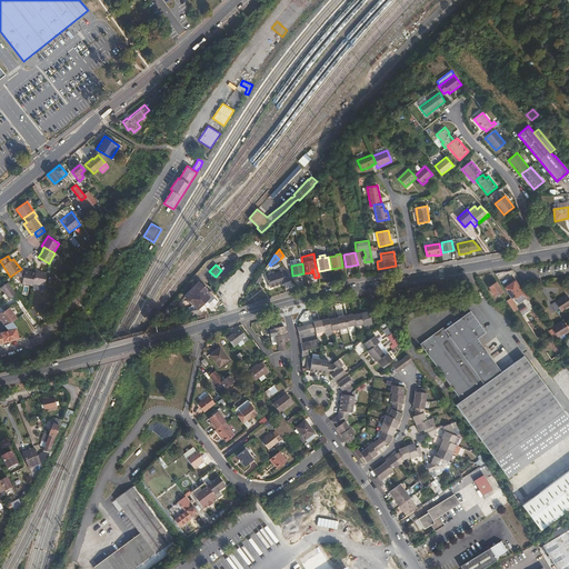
[(21,269),(15,273),(17,277),(23,278),(22,285),(33,286),(36,272),(28,271),(25,271),(22,268),(21,269)]
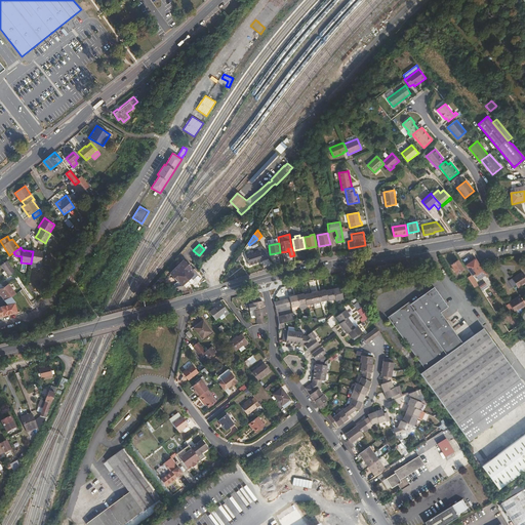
[(263,260),(271,258),(264,249),(245,254),(249,266),(263,261),(263,260)]
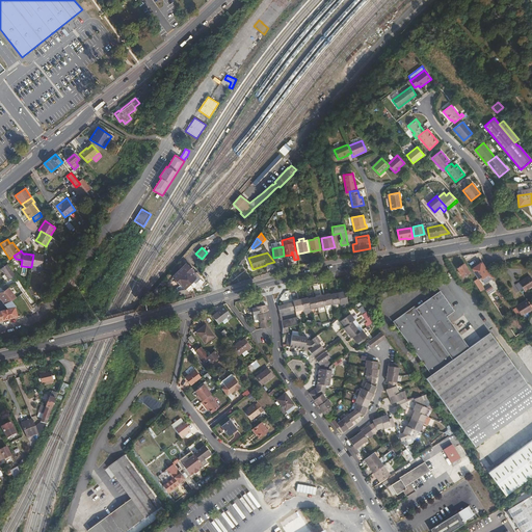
[(31,267),(30,270),(41,272),(44,256),(37,255),(33,254),(33,255),(31,267)]
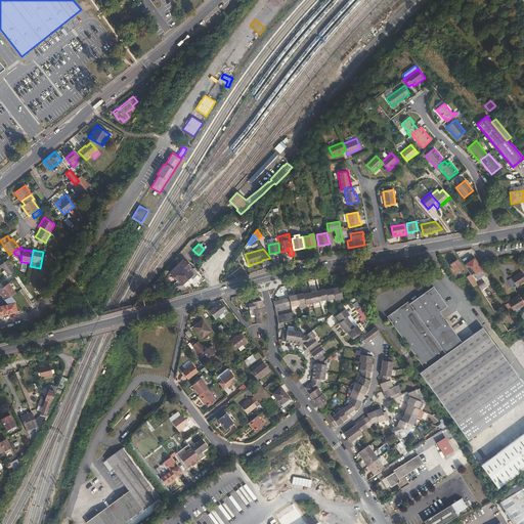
[(474,258),(467,263),(473,272),(481,267),(474,258)]
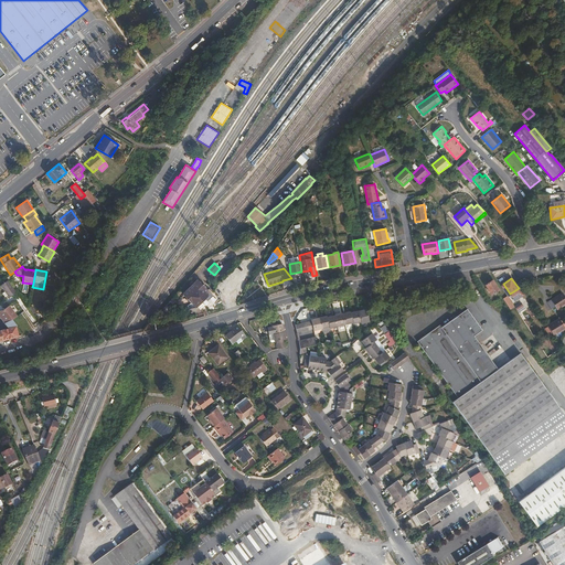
[(208,294),(210,292),(198,279),(182,295),(185,297),(195,308),(196,308),(205,299),(209,296),(208,294)]
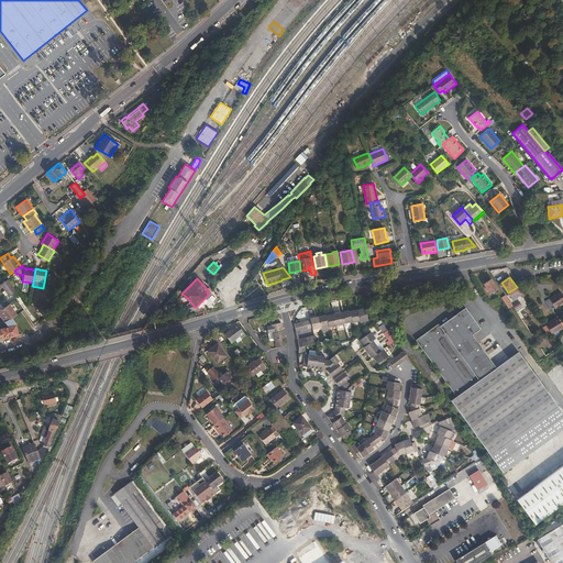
[(489,295),(498,289),(492,278),(483,284),(489,295)]
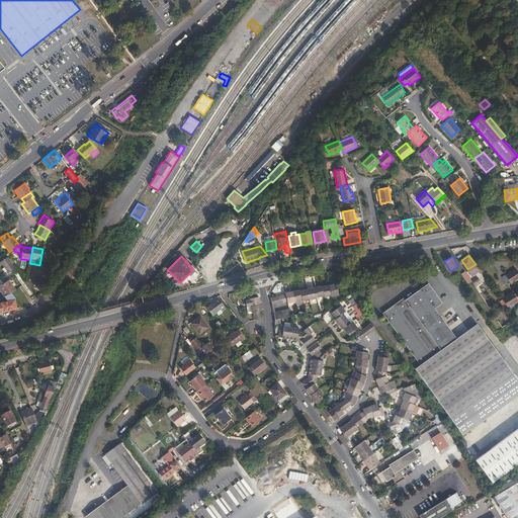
[(6,257),(1,262),(9,273),(15,268),(6,257)]
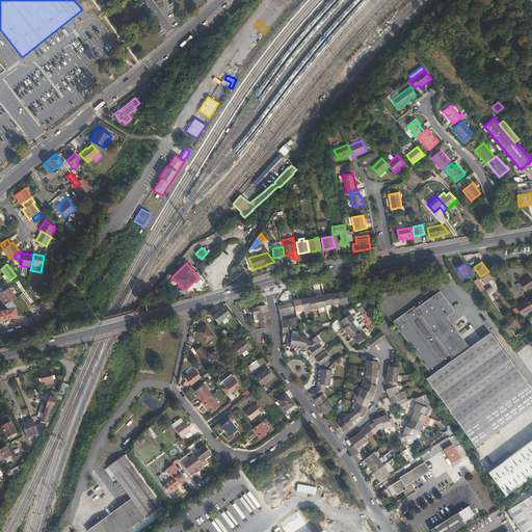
[(531,280),(529,275),(515,285),(520,291),(523,289),(525,292),(531,287),(531,280)]
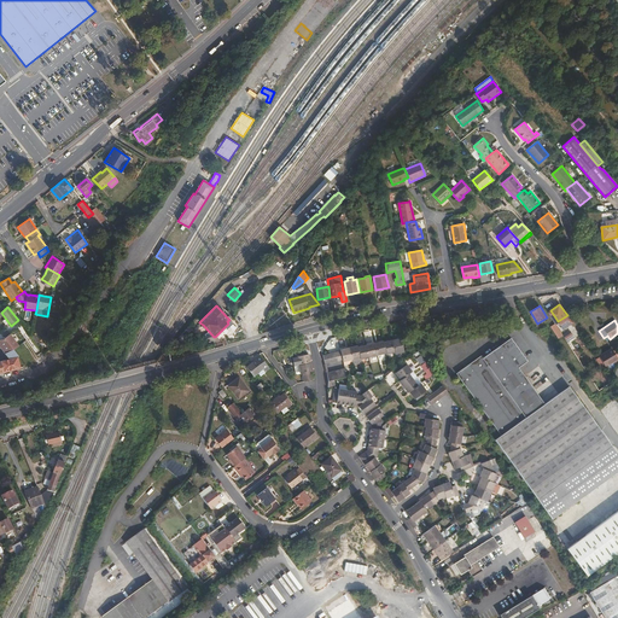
[(214,337),(203,325),(196,333),(203,339),(214,337)]
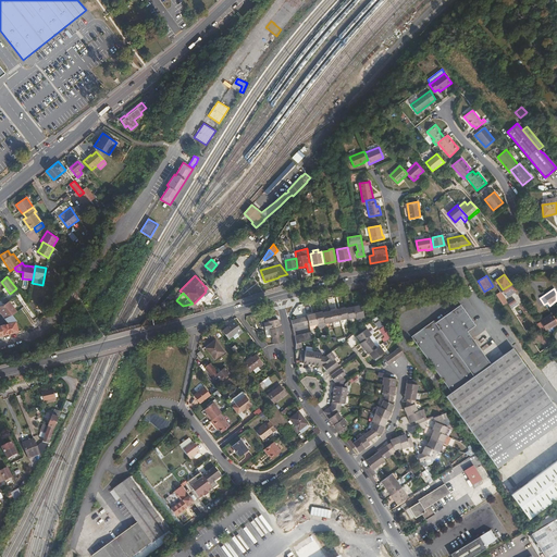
[(4,306),(12,316),(17,311),(9,301),(4,305),(4,306)]
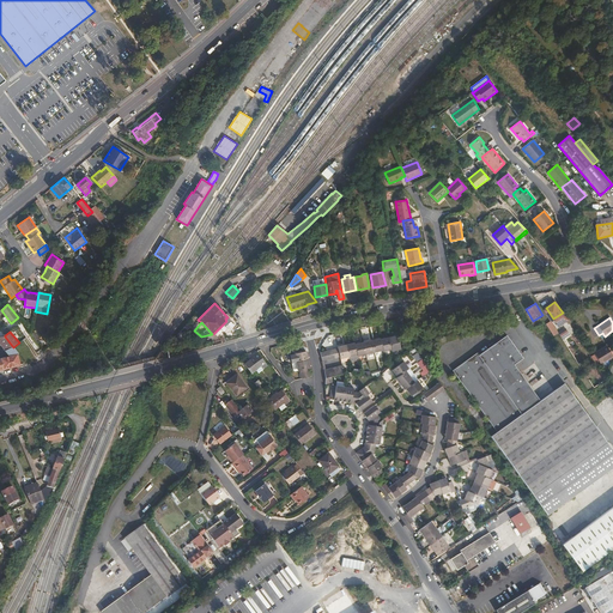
[(389,338),(392,351),(392,352),(401,350),(398,335),(389,338)]
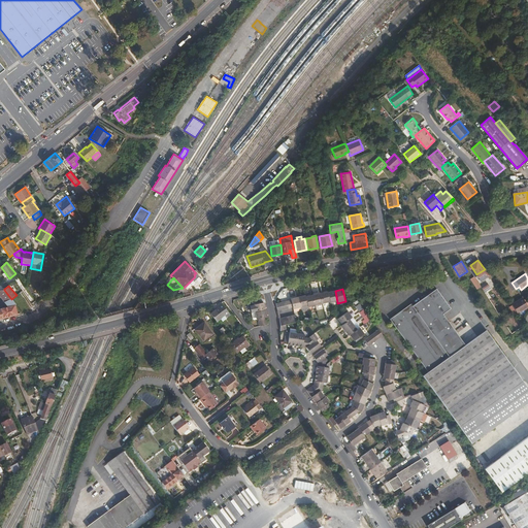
[(390,319),(428,372),(465,345),(442,315),(451,308),(436,289),(413,305),(411,303),(390,319)]
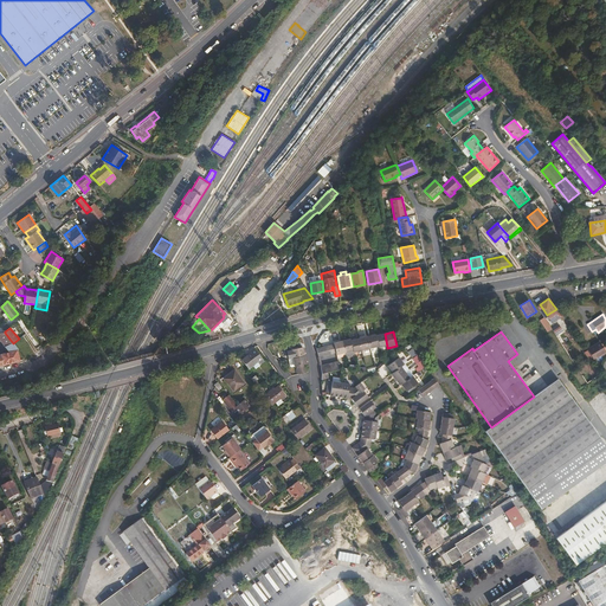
[(4,366),(21,361),(18,350),(19,349),(13,343),(5,333),(0,333),(0,340),(5,347),(10,352),(1,354),(4,366)]
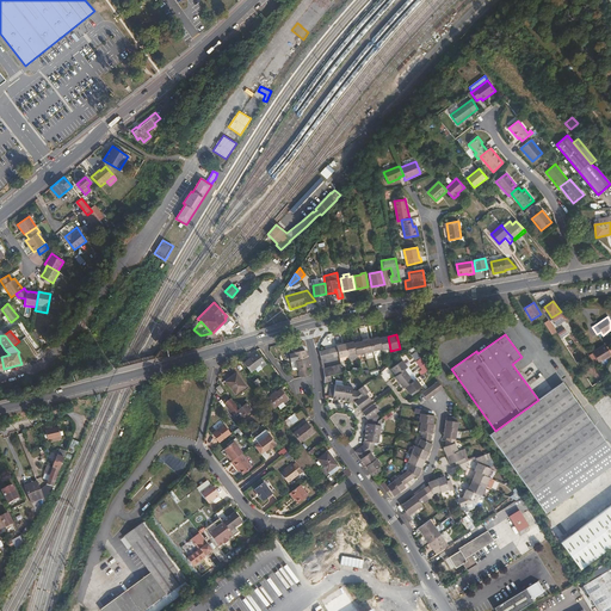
[(380,339),(382,350),(382,351),(390,350),(388,337),(380,339)]
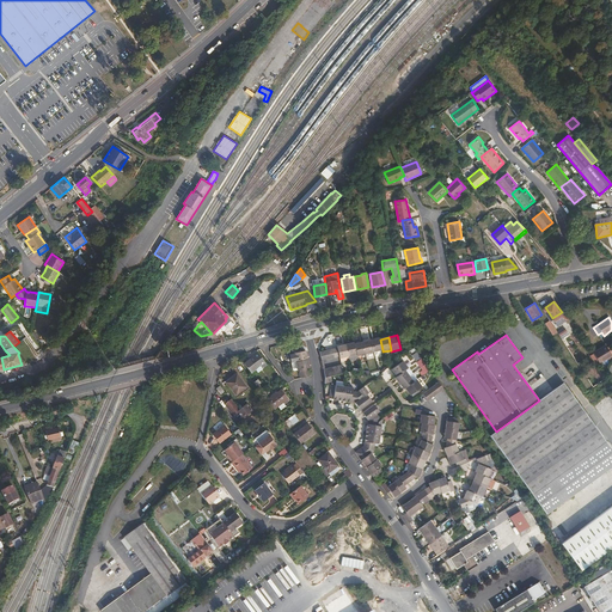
[(379,338),(372,340),(374,353),(383,350),(380,340),(379,338)]
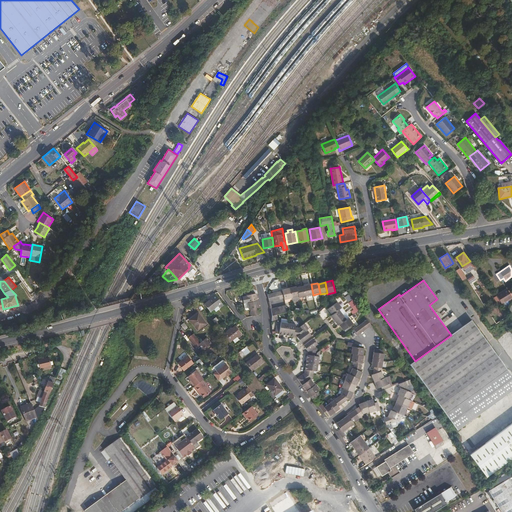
[(311,284),(303,286),(306,296),(313,295),(311,284)]
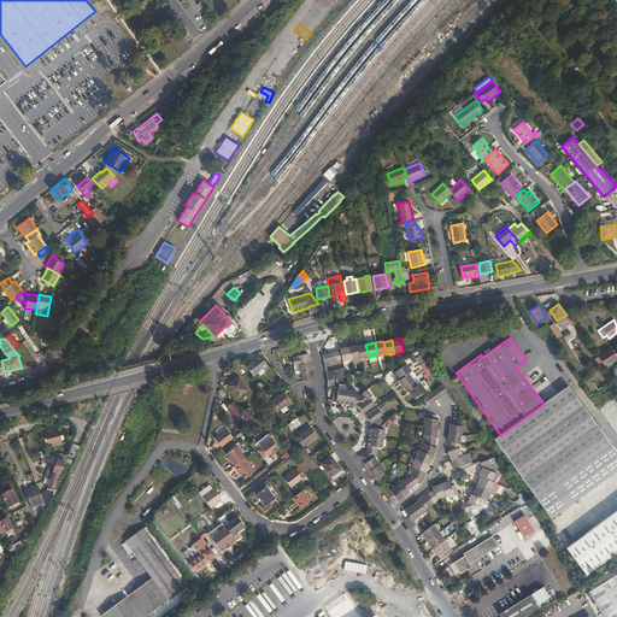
[(358,347),(360,358),(360,359),(369,357),(365,345),(358,347)]
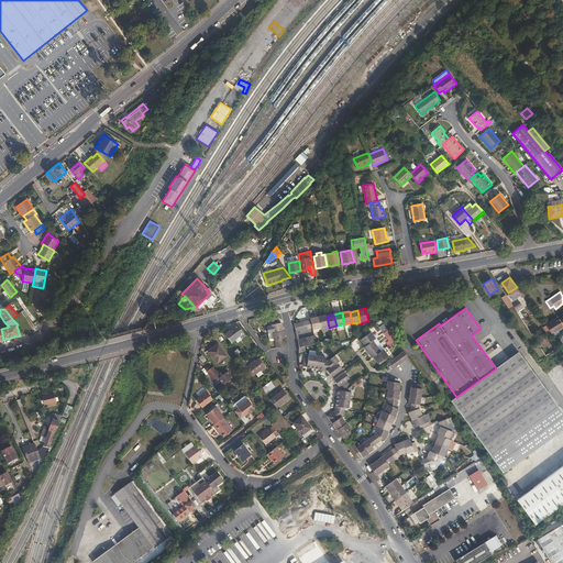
[(326,316),(318,317),(320,329),(329,327),(327,317),(326,316)]
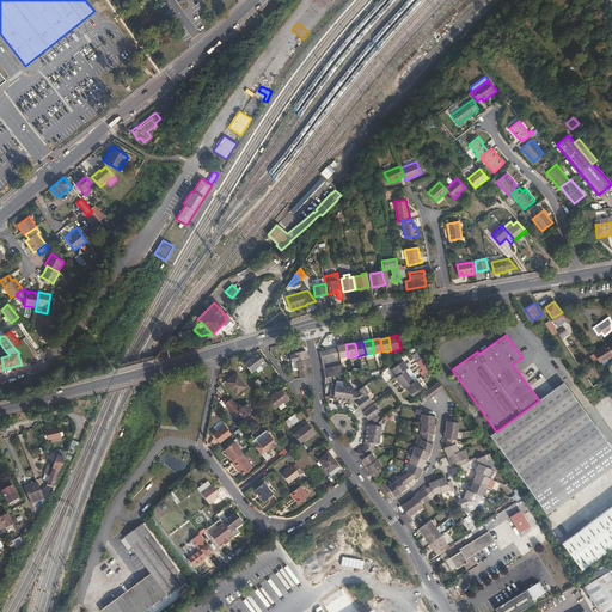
[(348,357),(346,344),(337,347),(337,349),(332,350),(335,359),(340,357),(341,359),(348,357)]
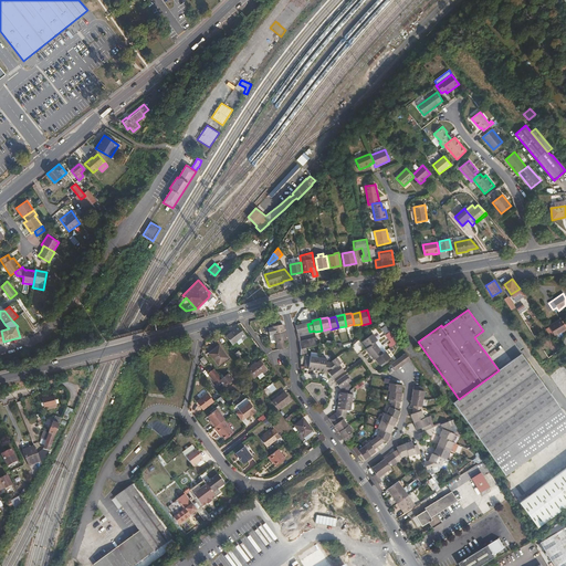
[(565,327),(561,318),(548,326),(555,336),(565,328),(565,327)]
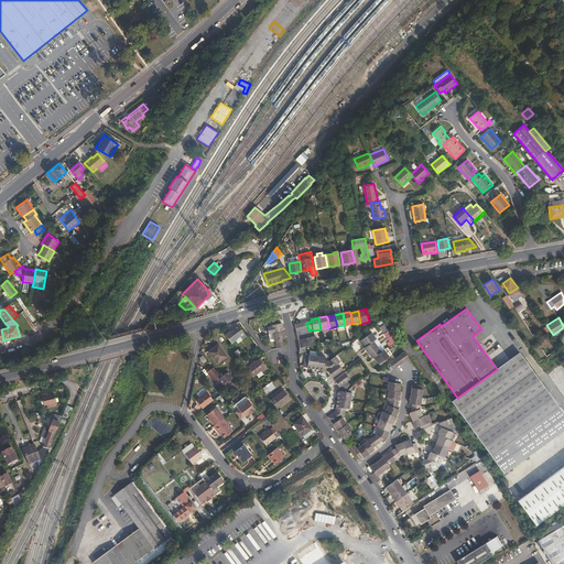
[(283,332),(281,324),(271,326),(272,335),(283,332)]
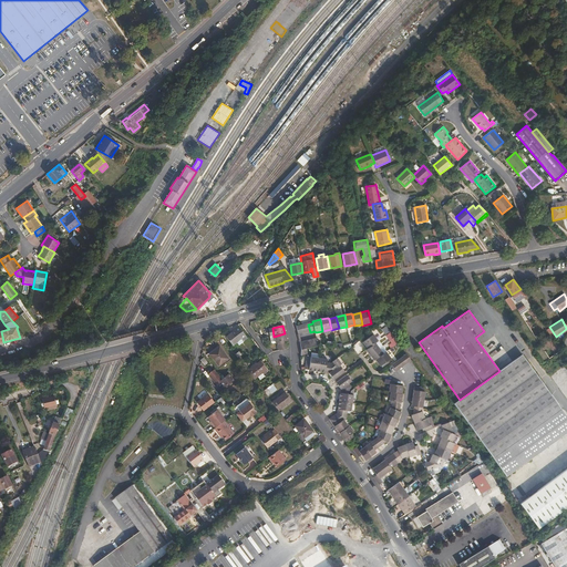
[(382,329),(393,344),(398,341),(387,326),(382,329)]
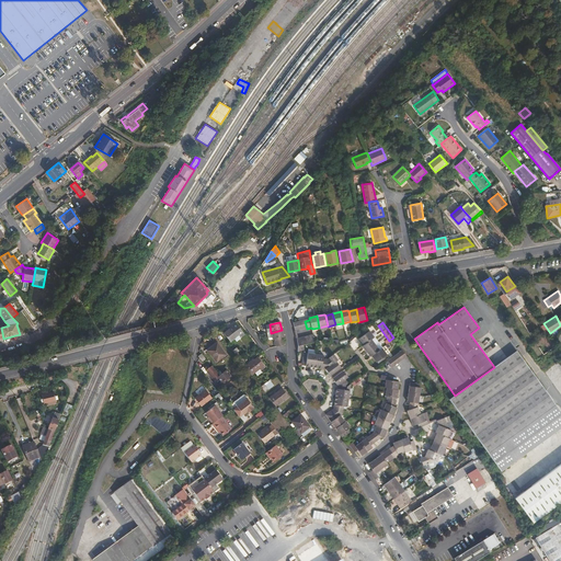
[(239,335),(240,338),(244,334),(237,323),(229,329),(224,333),(230,342),(235,339),(239,335)]
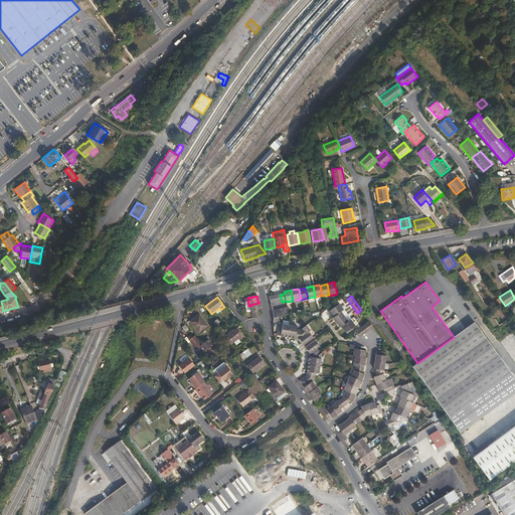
[(261,310),(259,303),(248,306),(250,313),(252,312),(253,319),(258,318),(255,312),(260,311),(261,310)]
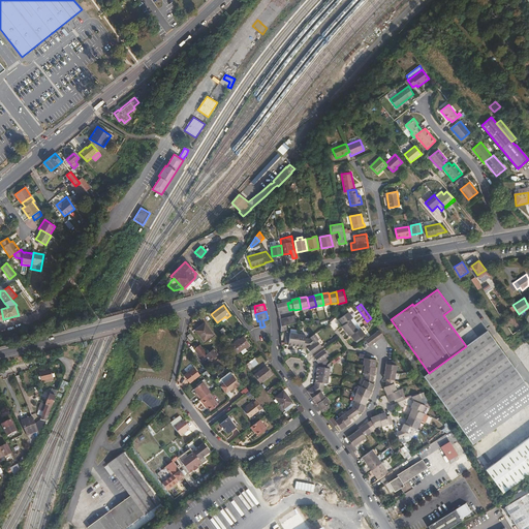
[(344,316),(339,320),(343,327),(351,320),(353,319),(348,313),(344,316)]
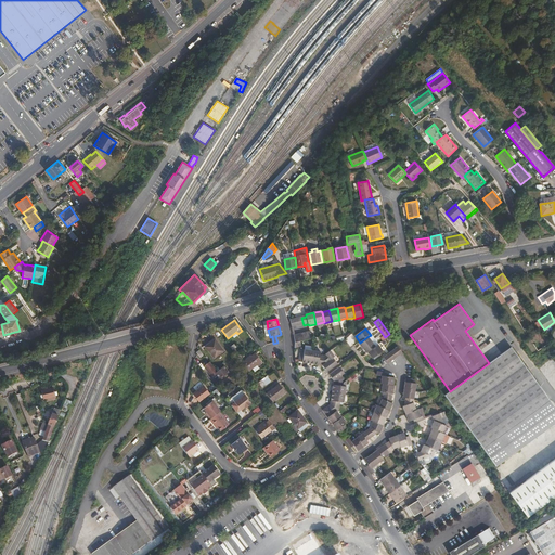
[(360,343),(359,343),(362,348),(372,341),(369,336),(360,343)]
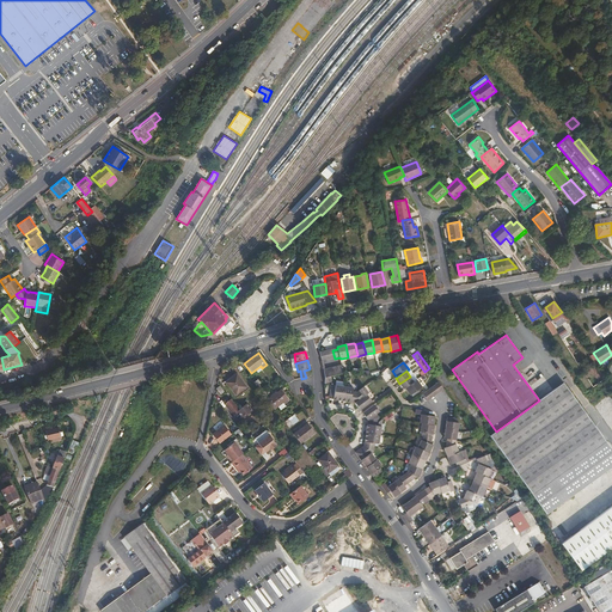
[(237,374),(226,383),(236,395),(246,387),(237,374)]
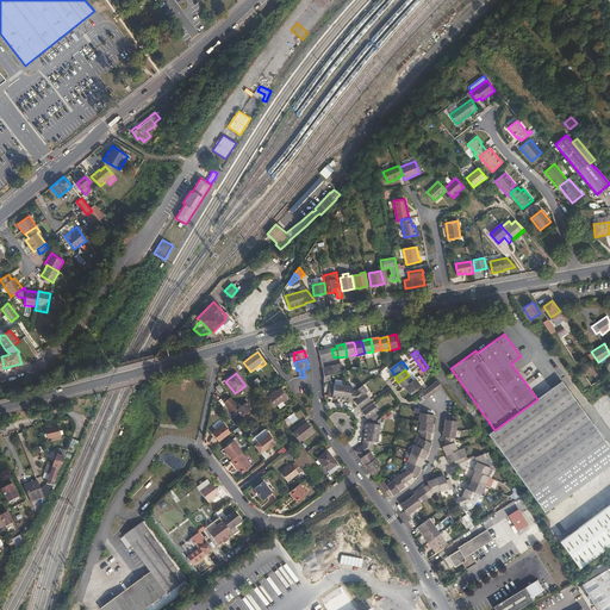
[(409,375),(398,383),(403,388),(404,387),(414,381),(409,375)]
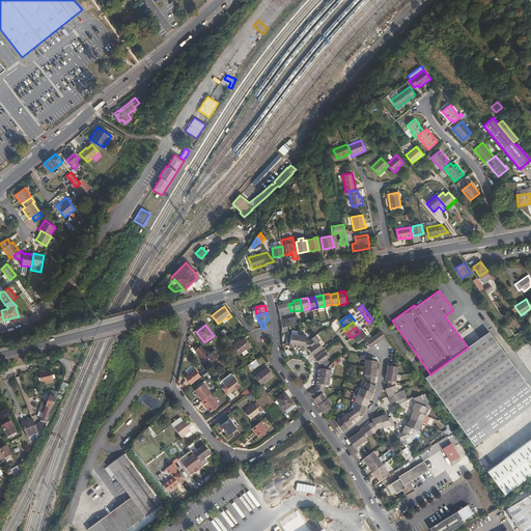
[(229,336),(224,329),(220,332),(225,339),(229,336)]
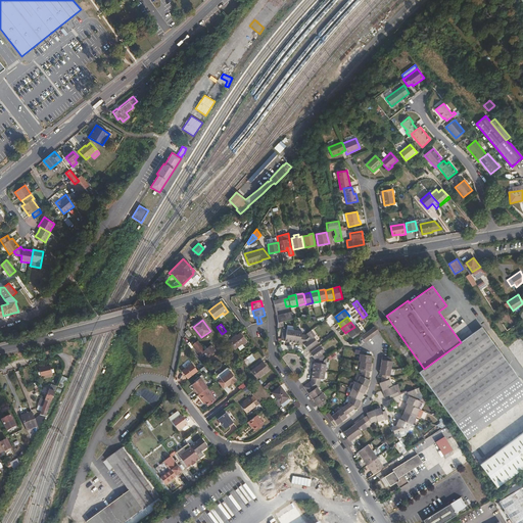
[(346,332),(350,338),(362,331),(357,325),(354,327),(346,332)]
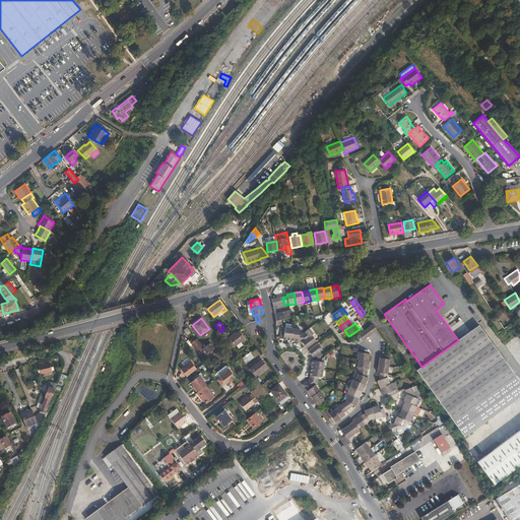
[(458,340),(421,367),(417,370),(441,403),(503,359),(478,326),(458,340)]
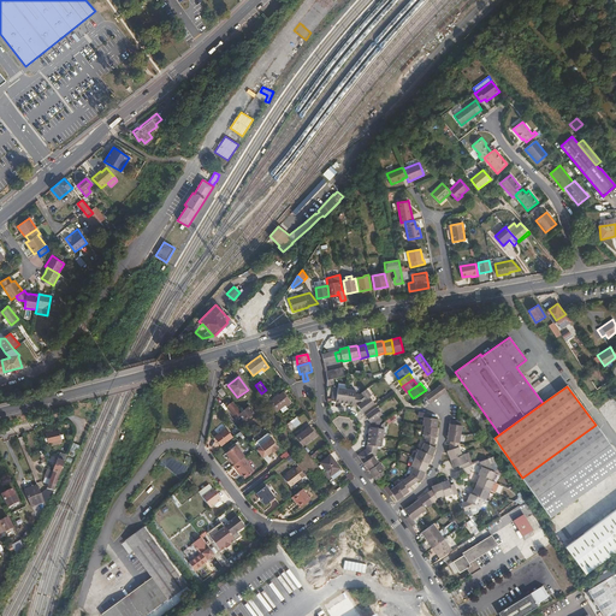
[(345,404),(347,390),(338,389),(337,392),(333,391),(332,402),(332,403),(345,404)]
